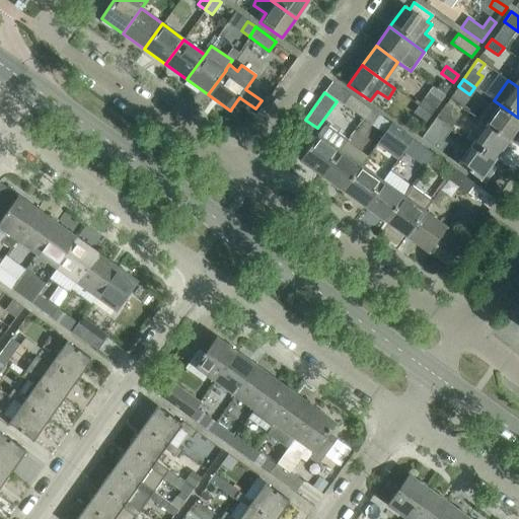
[(369,107),(350,94),(343,103),(362,118),(369,107)]
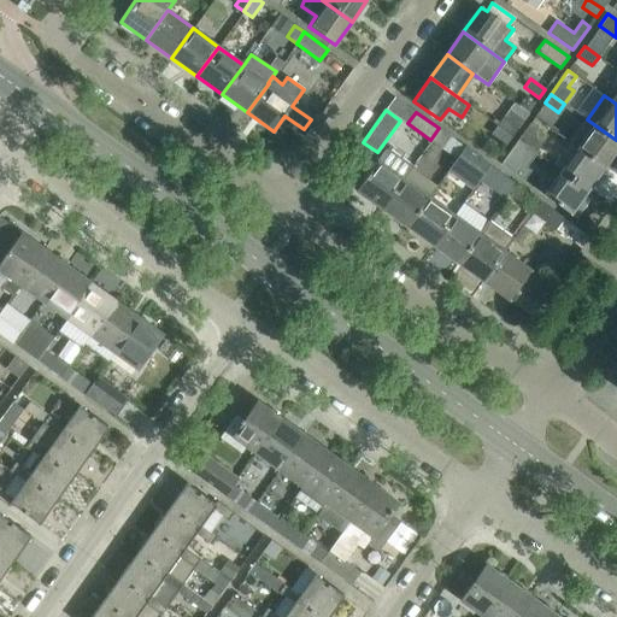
[(503,117),(497,125),(511,136),(517,127),(503,117)]
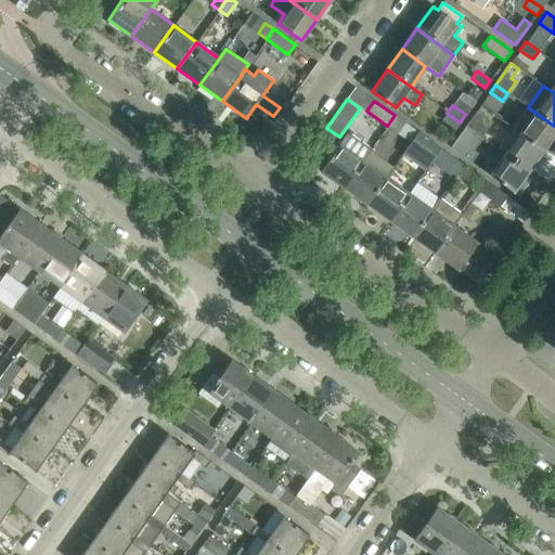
[(543,150),(554,133),(554,126),(528,107),(513,128),(543,150)]
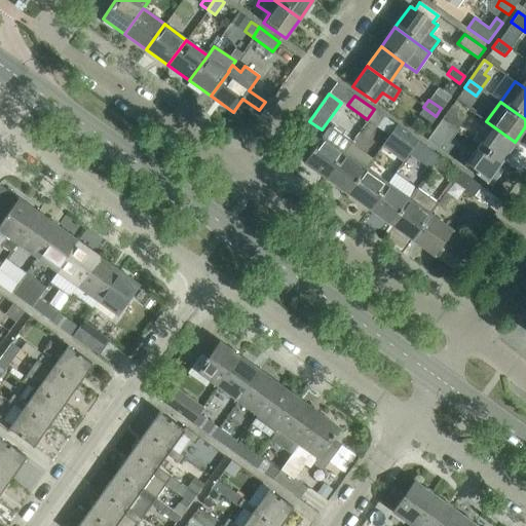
[(452,104),(441,119),(456,130),(467,115),(452,104)]
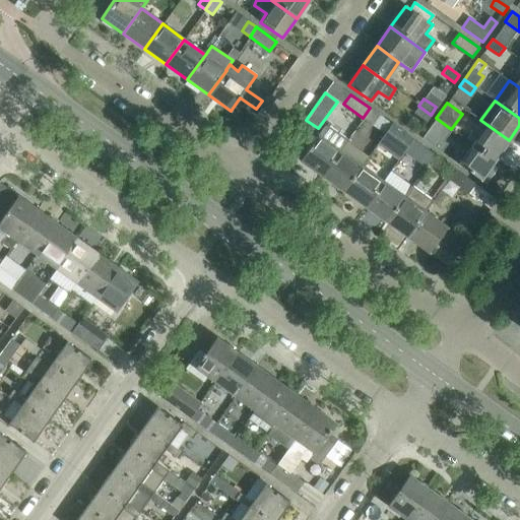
[(431,115),(418,106),(413,113),(426,122),(431,115)]
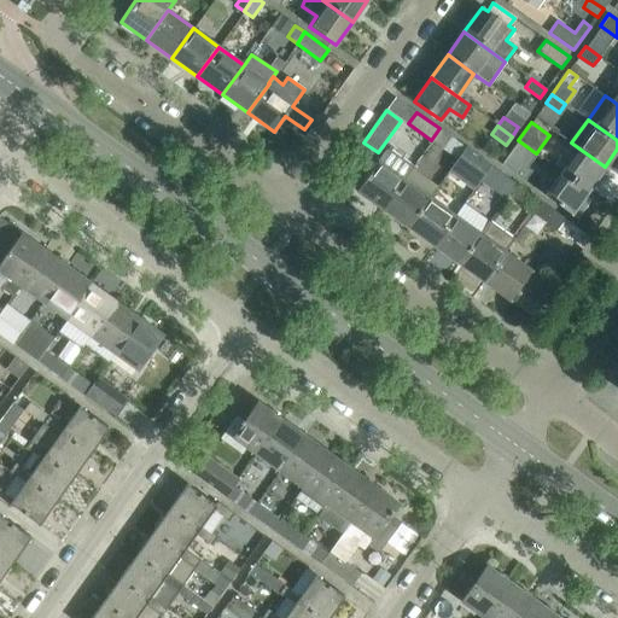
[(442,147),(450,136),(439,128),(431,140),(442,147)]
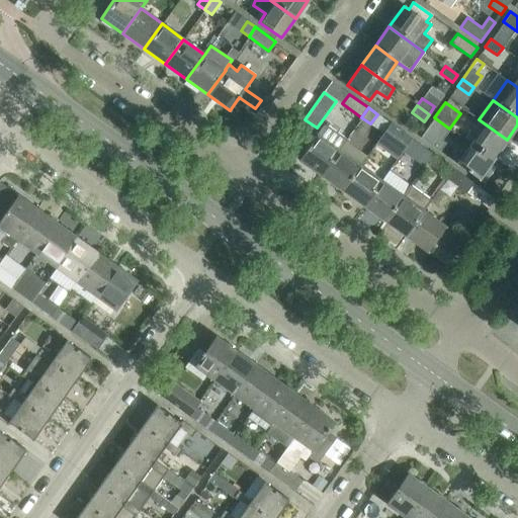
[(441,140),(449,128),(434,117),(420,138),(439,152),(445,143),(441,140)]
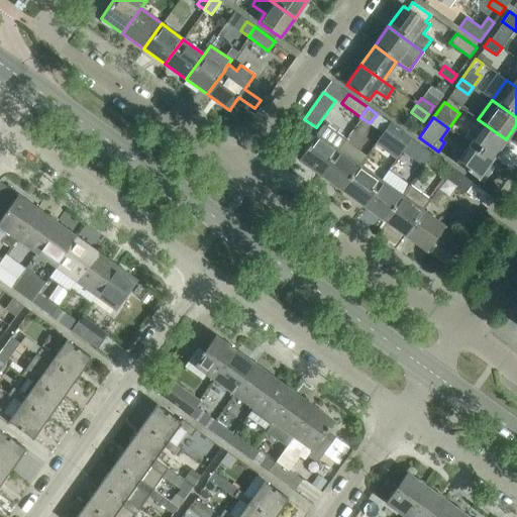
[(492,160),(506,139),(478,119),(463,139),(471,143),(492,160)]
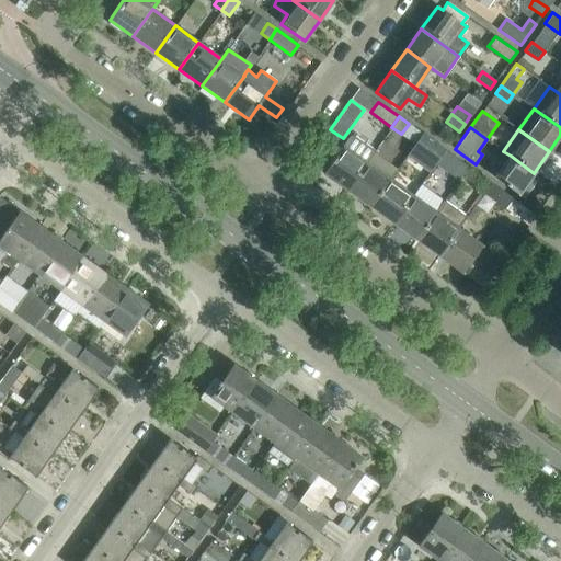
[(445,149),(422,133),(412,147),(435,163),(445,149)]
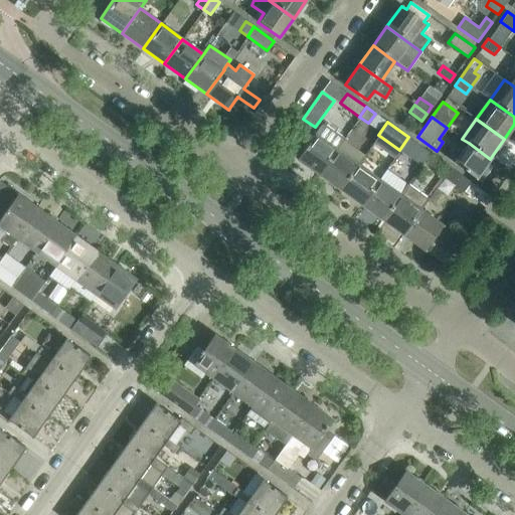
[(319,174),(337,149),(344,139),(324,124),(322,124),(297,159),(319,174)]
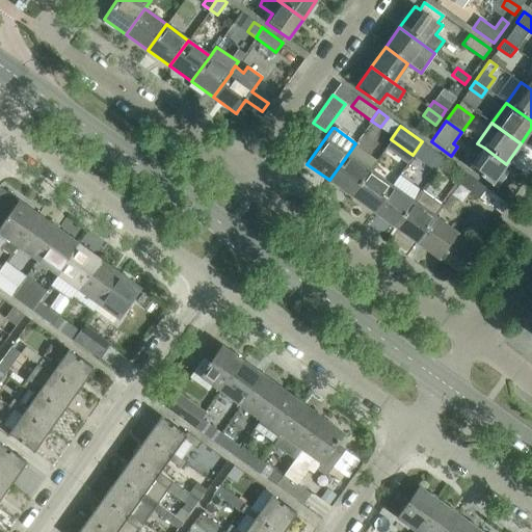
[(429,147),(422,141),(413,155),(420,160),(429,147)]
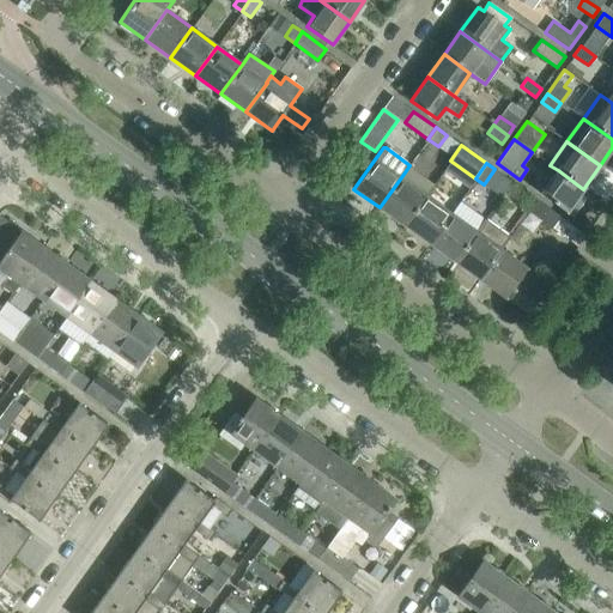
[(577,199),(583,189),(558,170),(541,194),(572,217),(583,202),(577,199)]
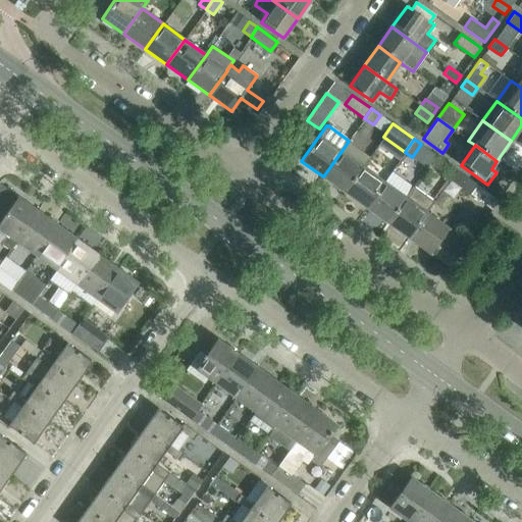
[(345,192),(363,166),(342,151),(323,176),(345,192)]
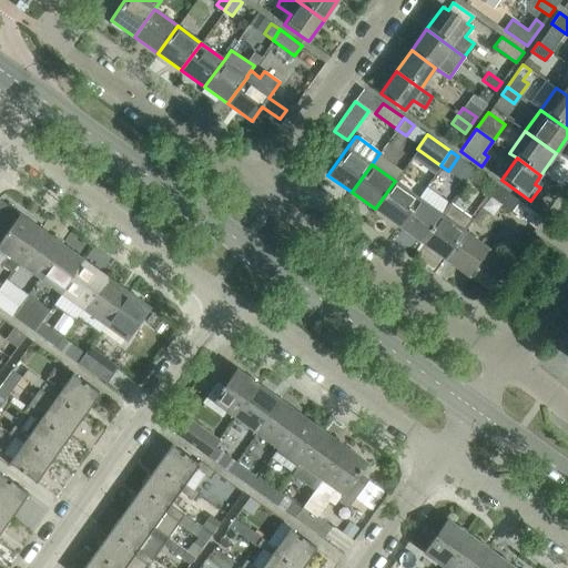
[(490,195),(498,185),(488,178),(480,189),(490,195)]
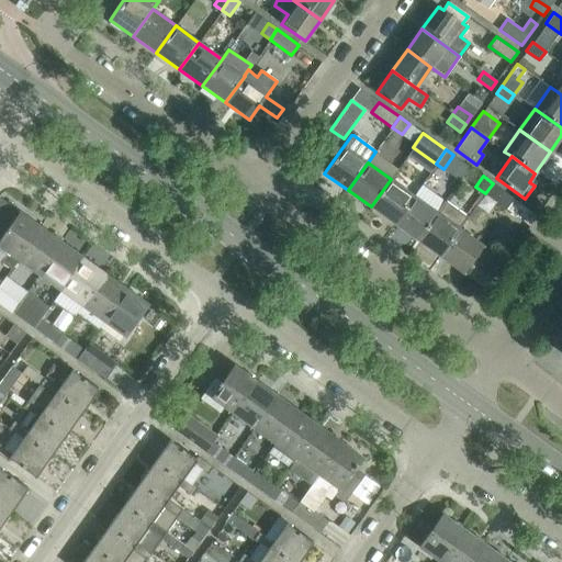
[(394,223),(414,195),(391,179),(371,206),(394,223)]
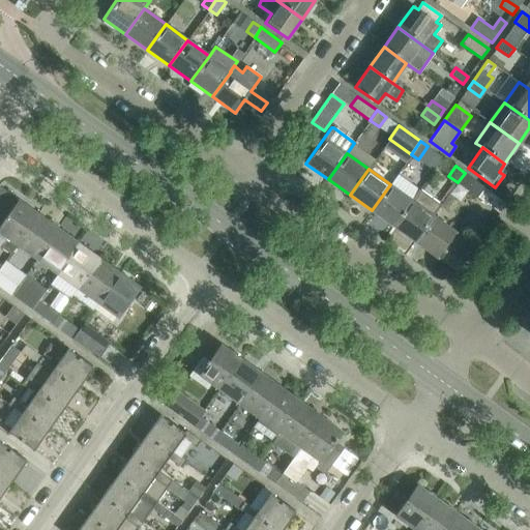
[(484,186),(468,175),(465,173),(458,182),(477,197),(484,186)]
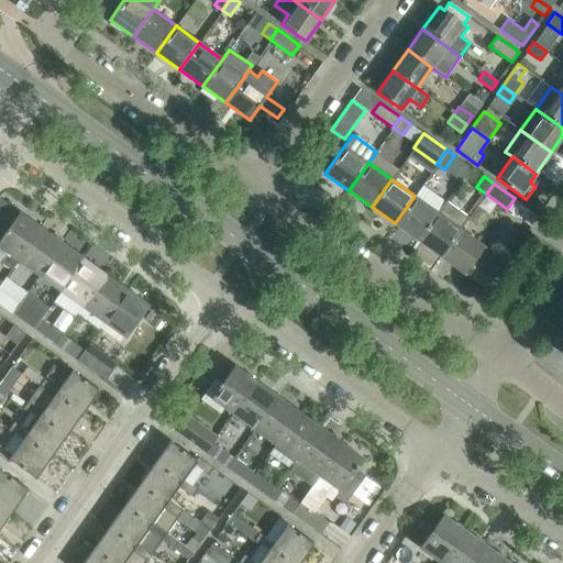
[(418,240),(438,212),(415,196),(395,223),(418,240)]
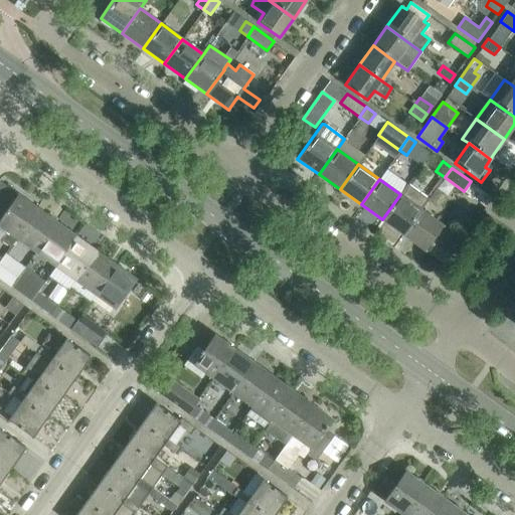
[(403,234),(421,209),(430,199),(407,184),(400,194),(382,219),(403,234)]
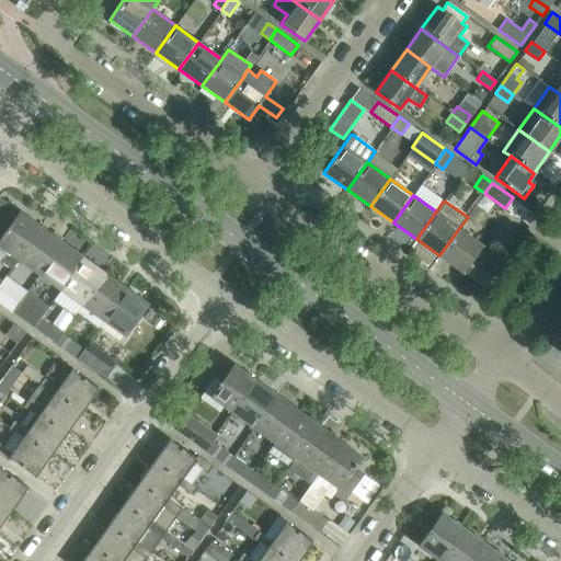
[(0,261),(10,268),(18,259),(41,226),(19,210),(8,226),(0,237),(0,245),(8,252),(0,261)]
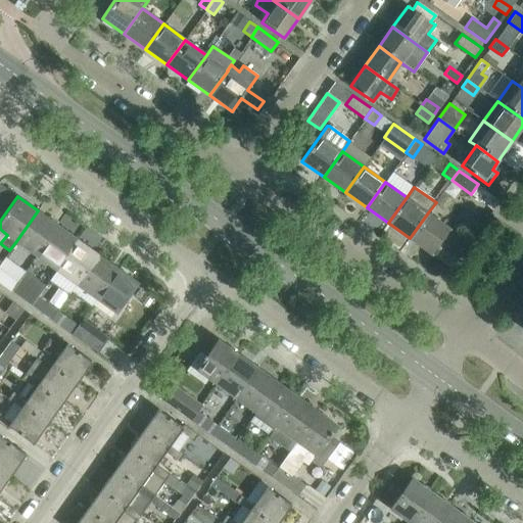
[(36,255),(58,226),(38,210),(16,241),(36,255)]
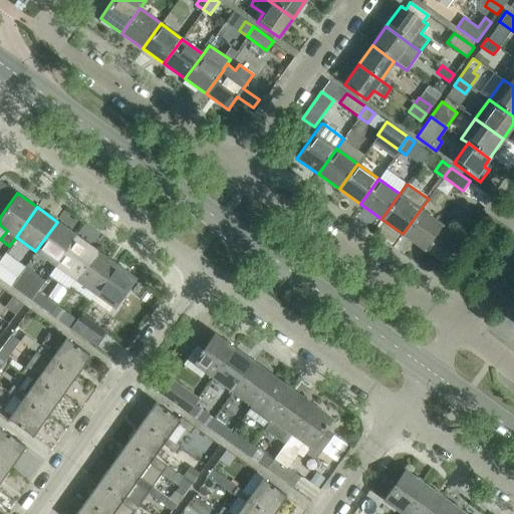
[(442,225),(424,212),(421,209),(403,234),(424,250),(442,225)]
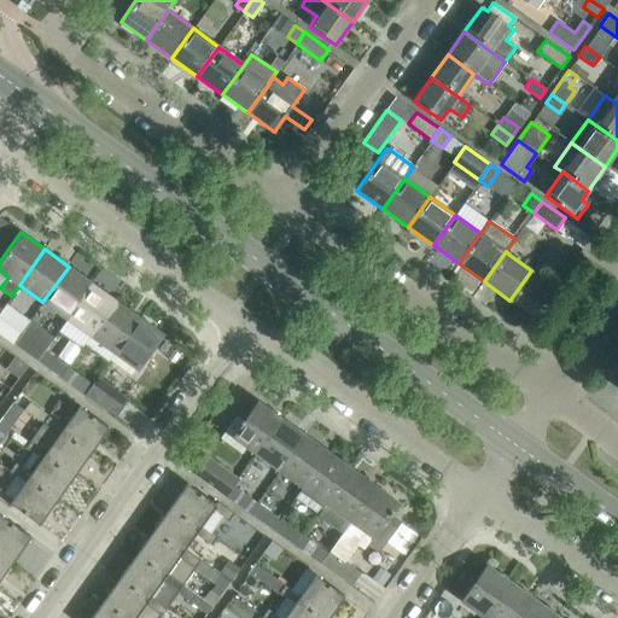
[(66,319),(92,284),(69,267),(42,302),(66,319)]
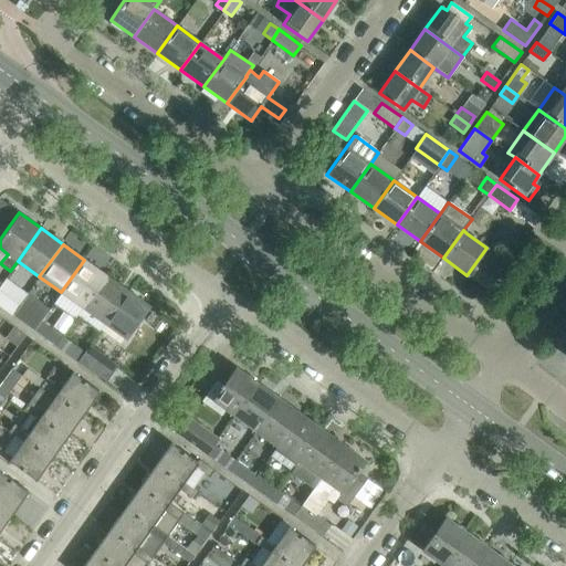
[(83,307),(106,275),(84,260),(61,292),(83,307)]
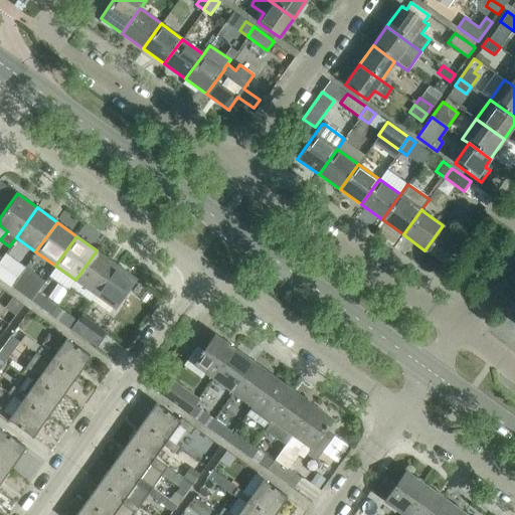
[(95,294),(117,265),(97,250),(75,280),(95,294)]
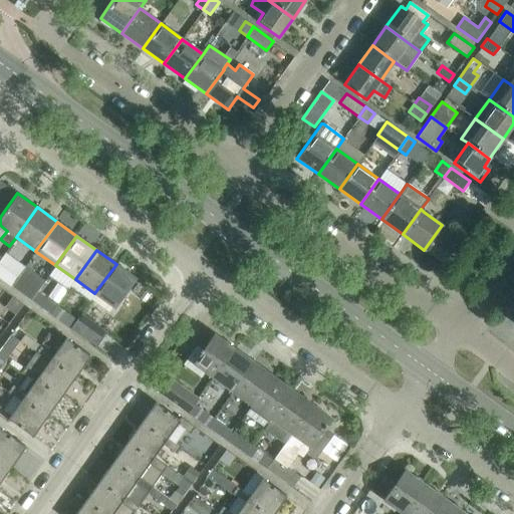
[(136,278),(116,264),(94,293),(114,308),(136,278)]
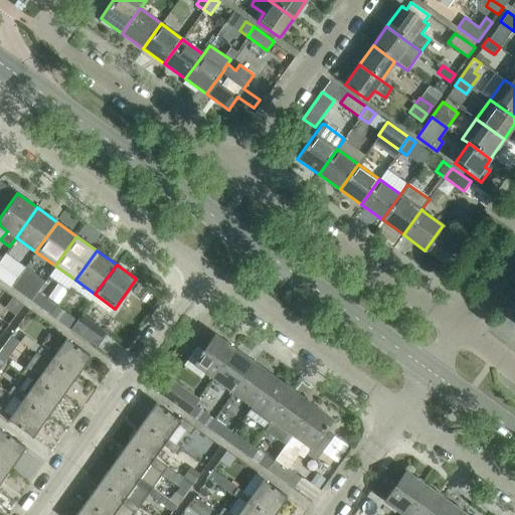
[(15,280),(0,268),(0,278),(11,286),(15,280)]
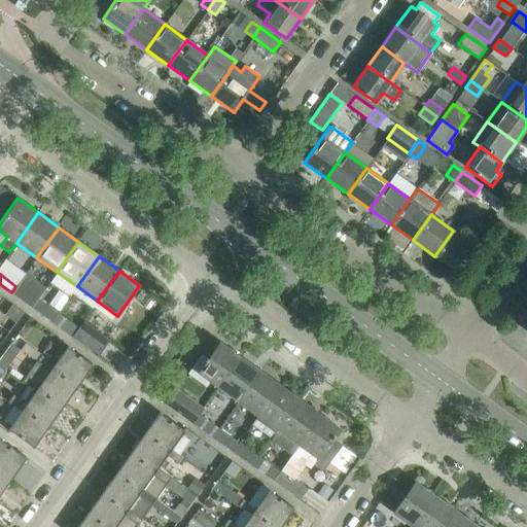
[(36,301),(15,286),(11,292),(31,308),(36,301)]
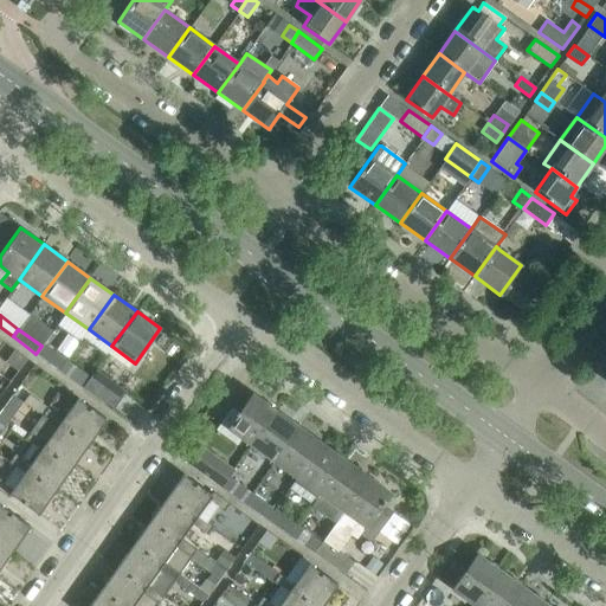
[(65,362),(42,346),(36,354),(59,371),(65,362)]
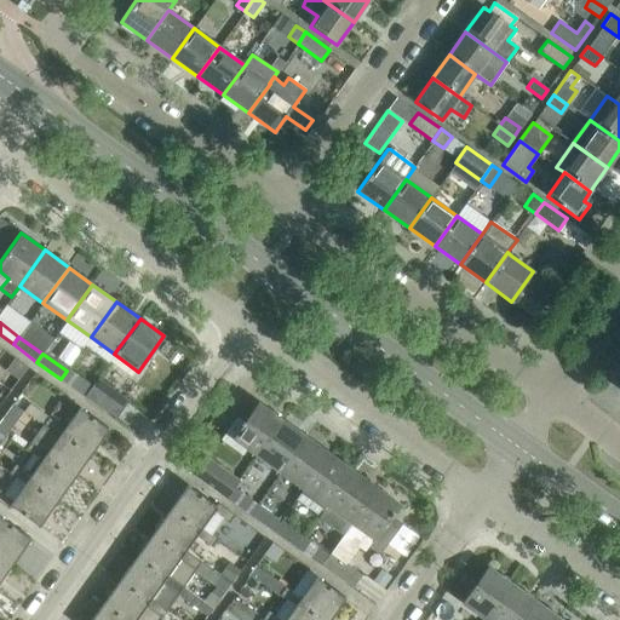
[(18,379),(27,366),(13,357),(5,369),(18,379)]
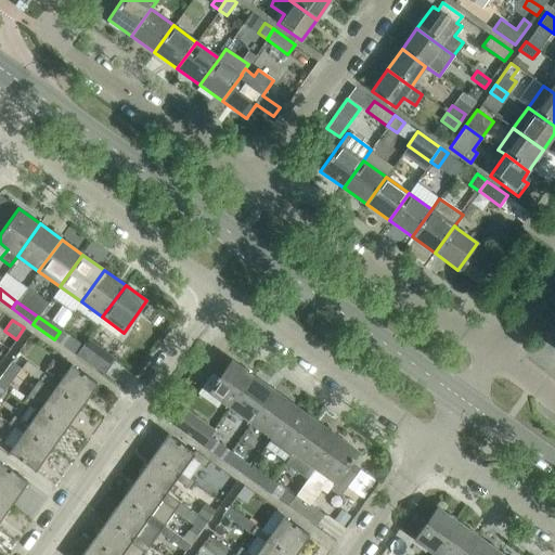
[(80,347),(60,332),(54,339),(76,355),(80,347)]
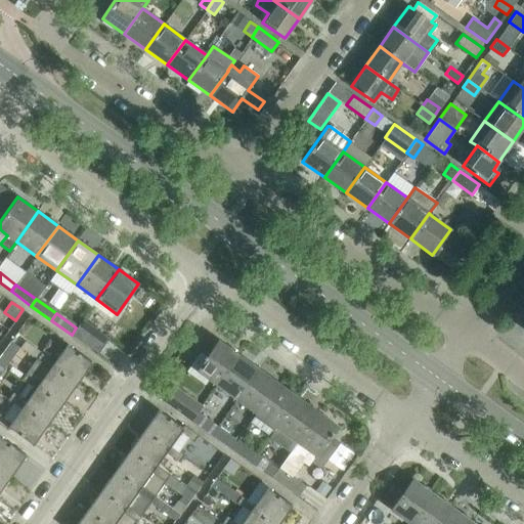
[(105,343),(89,331),(79,323),(76,328),(72,335),(97,353),(105,343)]
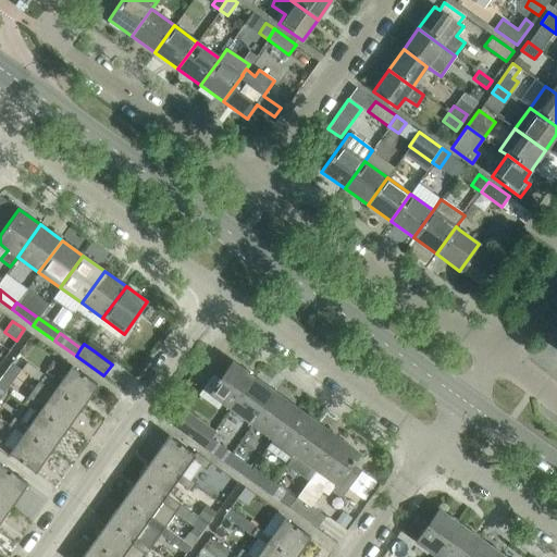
[(230,409),(252,376),(232,361),(220,379),(218,378),(212,374),(198,395),(218,408),(222,403),(230,409)]
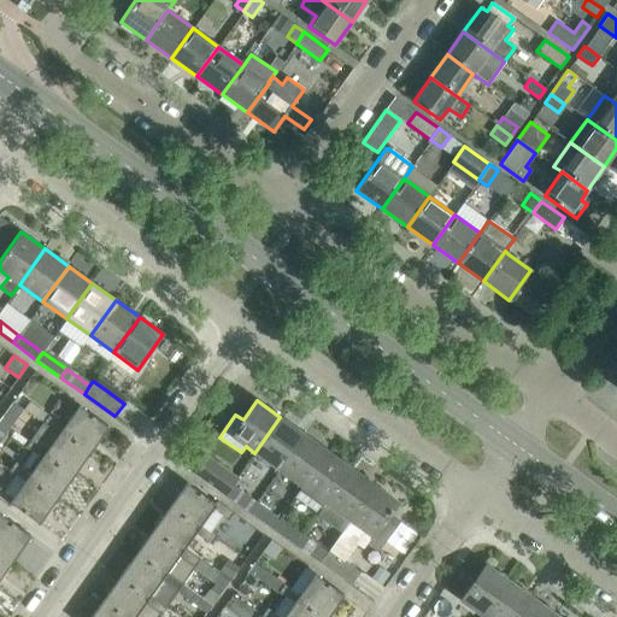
[(12,401),(0,417),(0,429),(6,434),(23,410),(12,401)]
